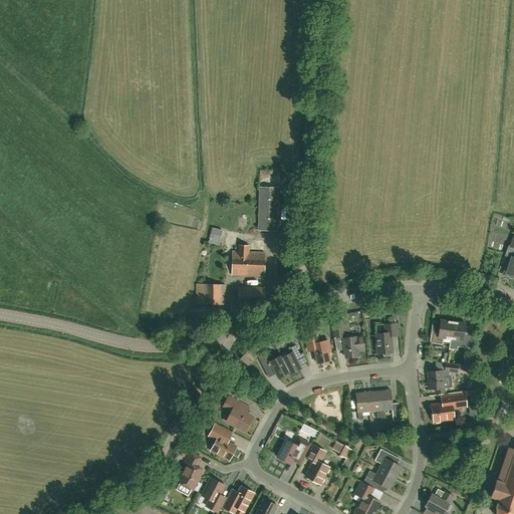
[(266,174),(268,182),(277,180),(276,172),(266,174)]
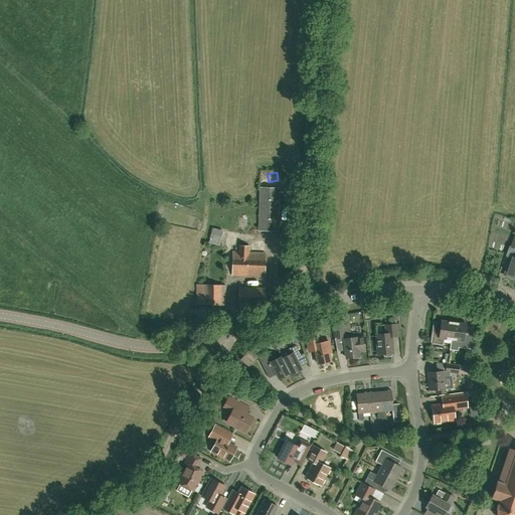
[(260,188),(259,230),(278,231),(280,188),(260,188)]
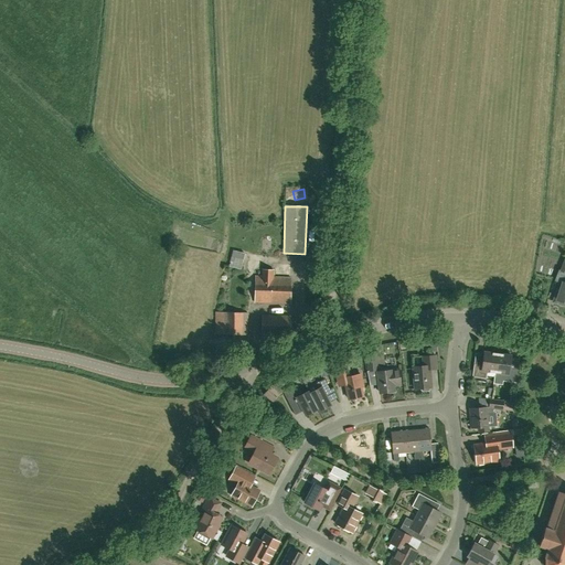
[(233,251),(228,266),(241,269),(245,254),(233,251)]
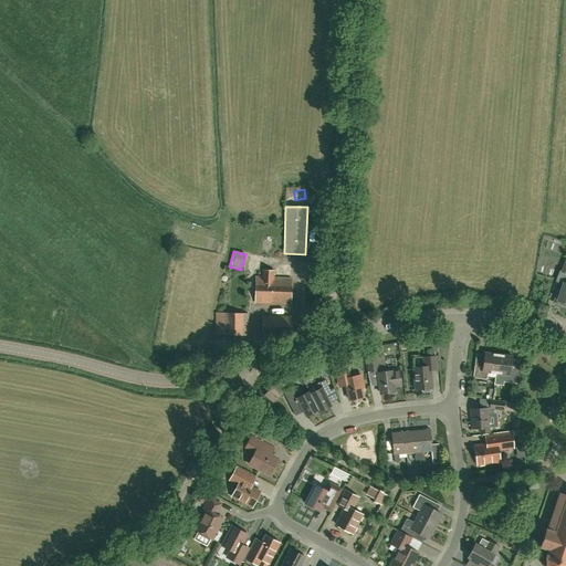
[(257,278),(255,301),(255,303),(291,305),(291,279),(274,279),(274,270),(263,270),(263,278),(257,278)]
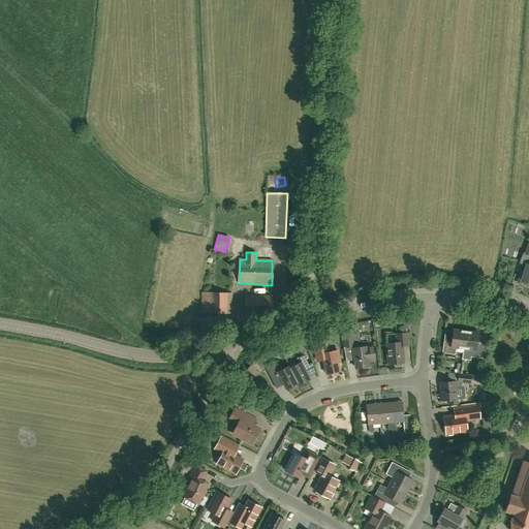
[(528,263),(527,267),(526,272),(523,271),(519,281),(519,283),(522,284),(528,286),(528,263)]
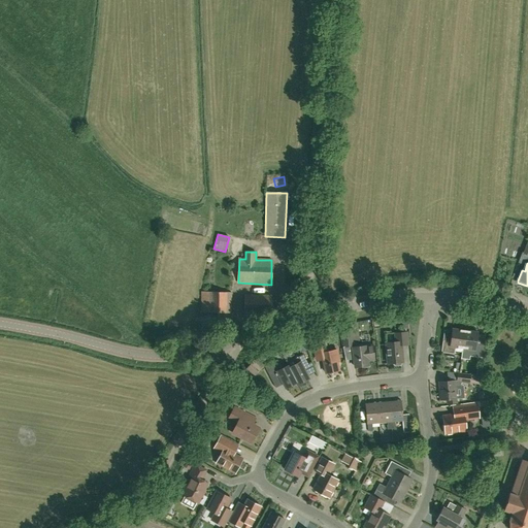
[(231,292),(211,292),(211,312),(231,314),(231,292)]
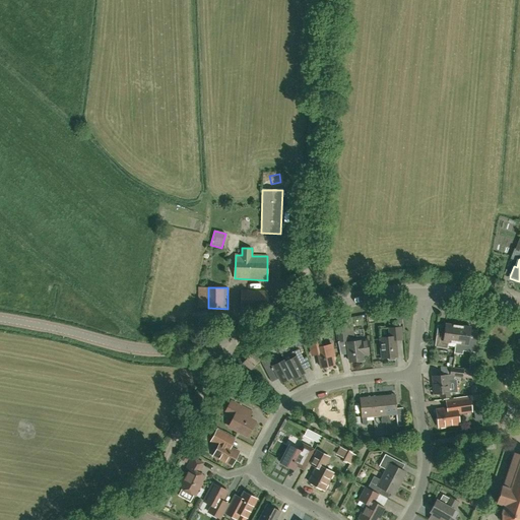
[(241,309),(266,309),(267,290),(242,290),(241,309)]
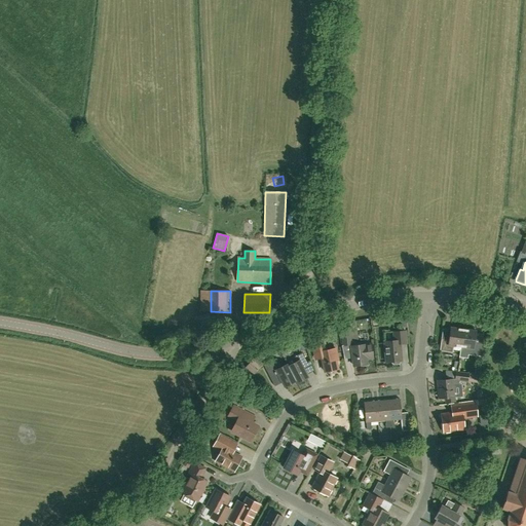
[(406,315),(391,316),(392,323),(401,322),(401,326),(407,326),(406,315)]
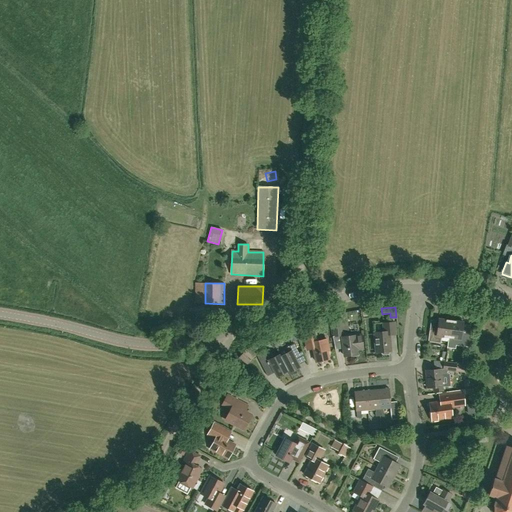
[(448,348),(451,320),(439,319),(437,331),(430,330),(428,342),(441,344),(441,337),(448,338),(447,347),(448,348)]
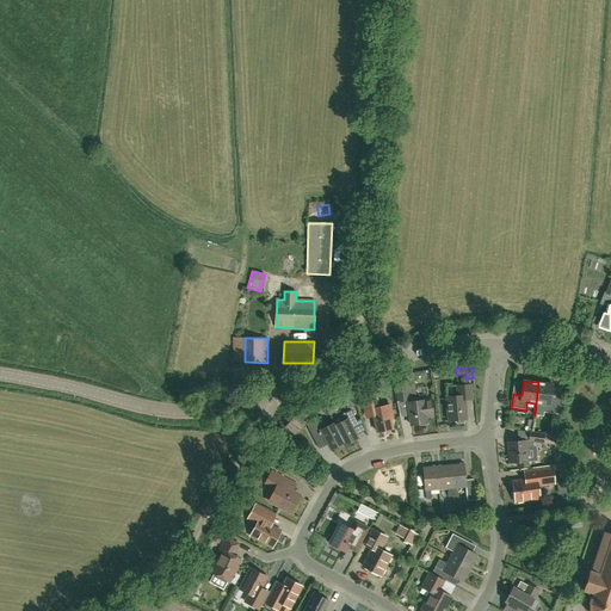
[(412,399),(409,396),(407,382),(395,383),(397,402),(407,401),(411,425),(426,423),(425,418),(433,417),(431,400),(423,401),(423,400),(413,402),(412,399)]
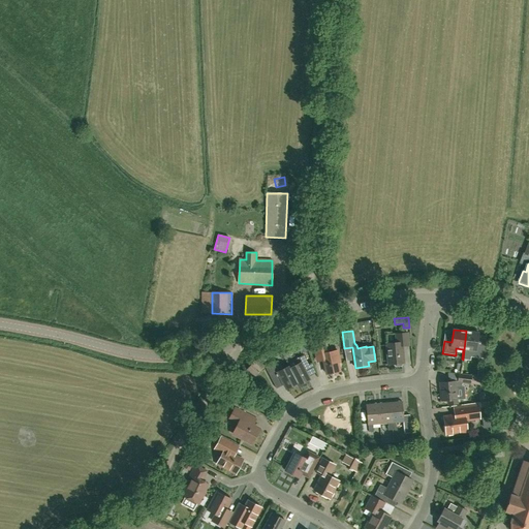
[(466,331),(463,360),(470,361),(471,358),(484,359),(485,346),(477,345),(478,333),(466,331)]
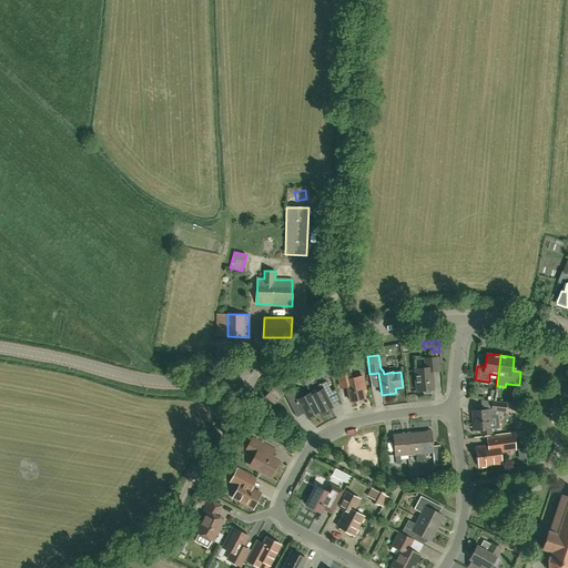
[(425,359),(426,369),(415,369),(417,392),(424,391),(424,393),(425,394),(430,393),(432,392),(432,389),(434,389),(432,373),(439,372),(438,358),(425,359)]
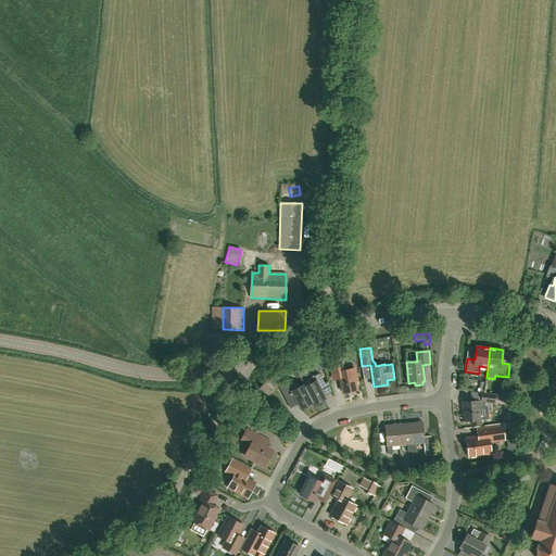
[(311,356),(316,371),(324,368),(318,354),(311,356)]
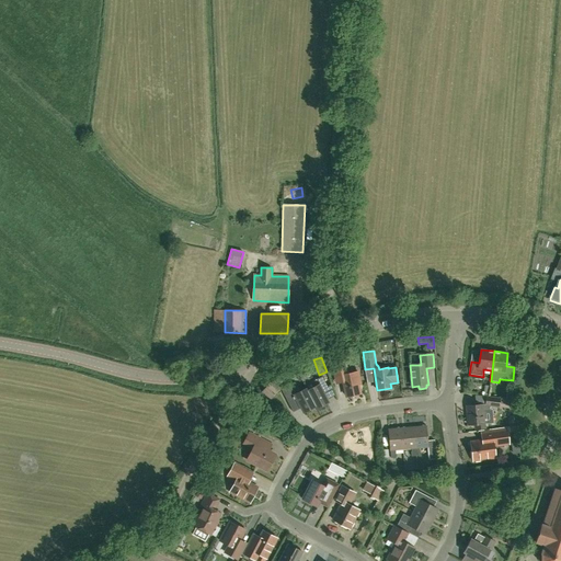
[(358,371),(348,374),(345,362),(333,365),(335,378),(336,384),(344,382),(346,397),(361,393),(359,385),(362,385),(358,371)]
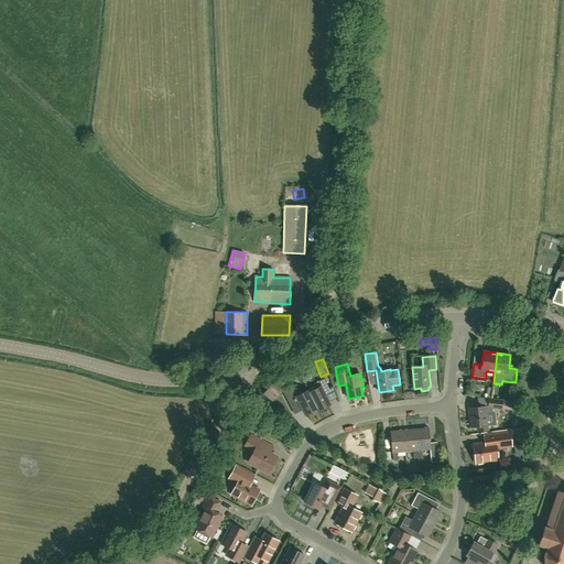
[(329,388),(324,378),(313,383),(311,382),(305,384),(308,390),(318,410),(331,404),(324,391),(329,388)]
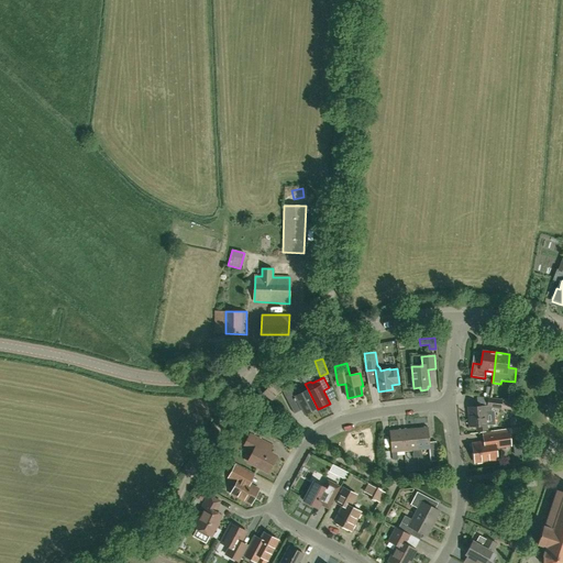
[(318,409),(308,389),(301,394),(296,384),(283,390),(288,401),(296,397),(305,414),(317,408),(318,409)]
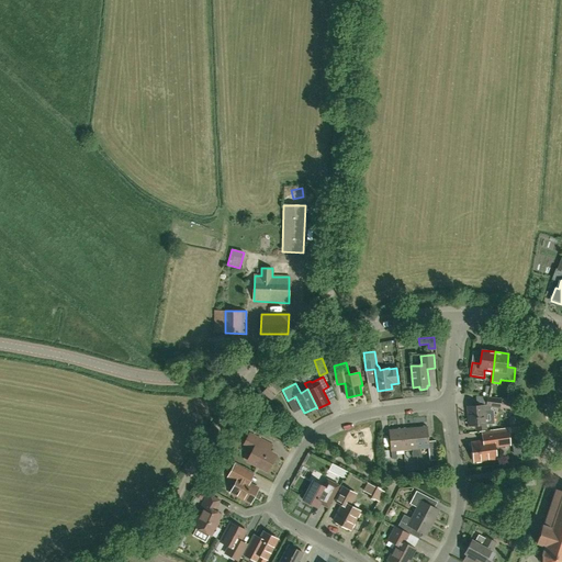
[(263,392),(271,400),(277,394),(269,386),(263,392)]
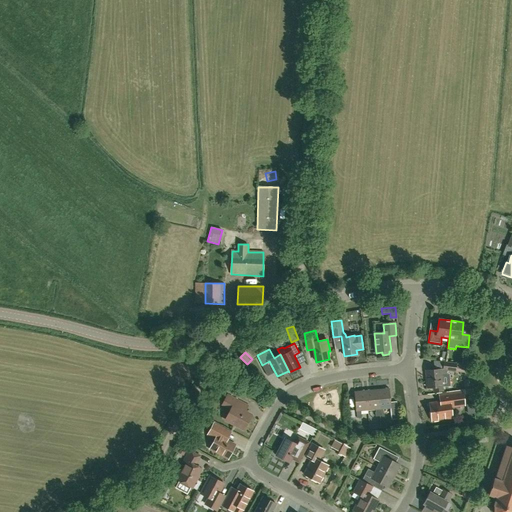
[(455,372),(457,364),(444,362),(443,369),(428,371),(428,378),(427,378),(428,388),(433,387),(433,392),(442,391),(441,375),(447,375),(448,370),(455,372)]
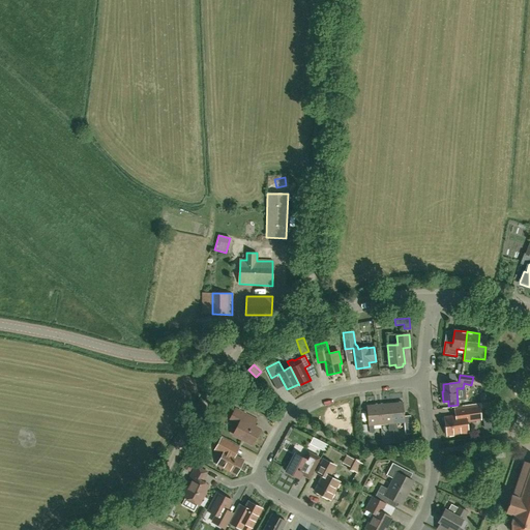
[(404,403),(391,404),(393,432),(398,431),(398,423),(405,423),(406,435),(412,434),(411,421),(405,422),(404,403)]
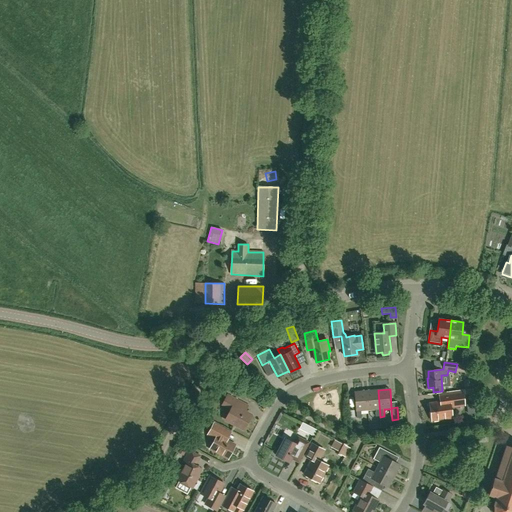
[(380,417),(378,390),(366,391),(368,411),(376,410),(376,417),(380,417)]
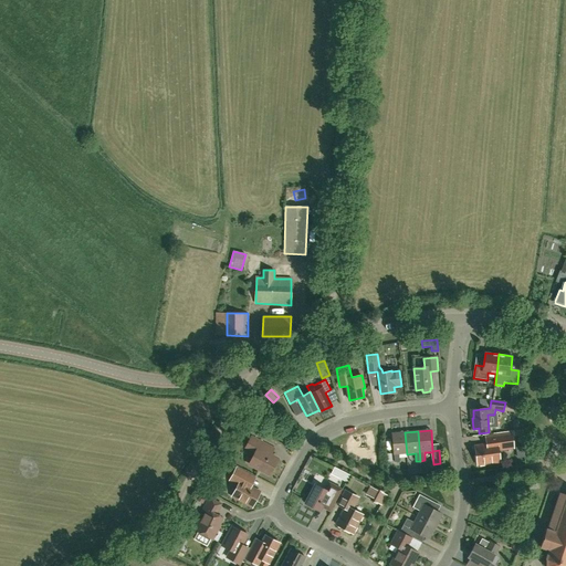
[(407,454),(405,432),(392,433),(394,456),(395,454),(396,462),(399,462),(399,454),(407,454)]
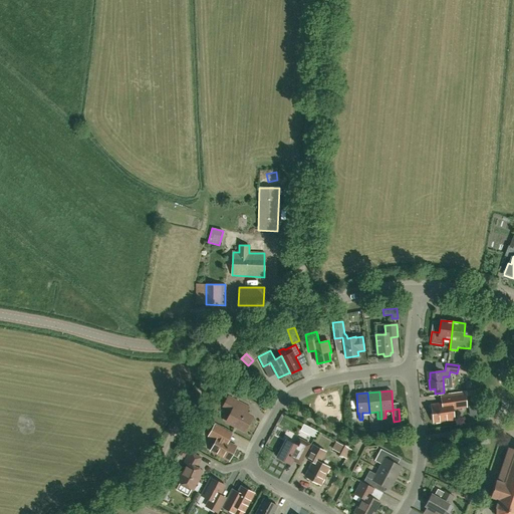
[(434,422),(454,420),(452,409),(466,407),(465,394),(441,397),(442,404),(432,405),(434,422)]
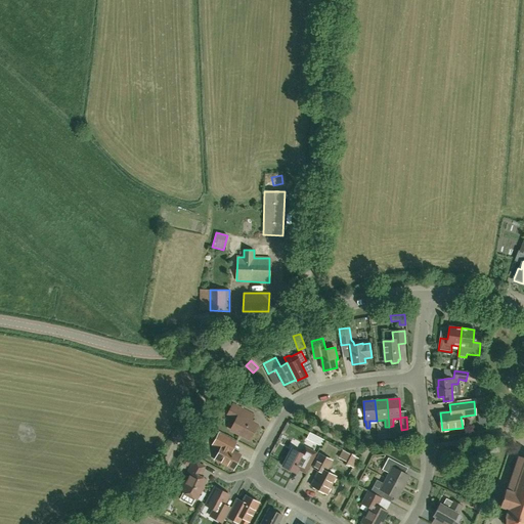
[(243,418),(246,411),(233,404),(227,415),(236,420),(231,430),(249,439),(257,425),(243,418)]
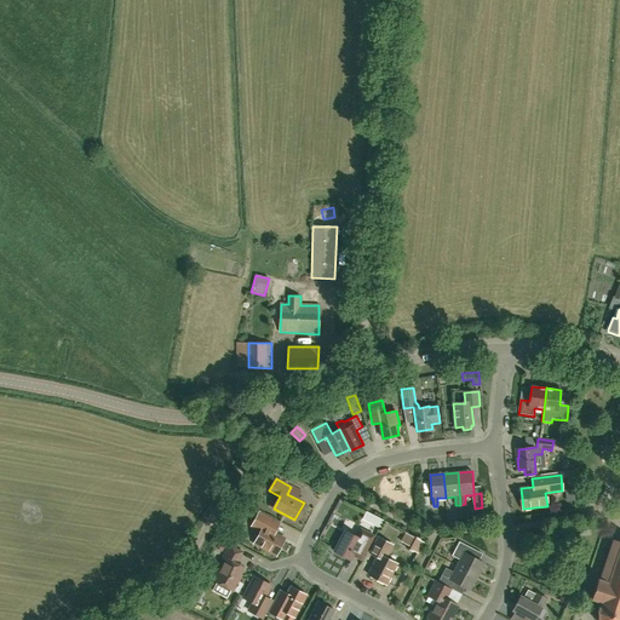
[(233,523),(241,524),(242,515),(234,514),(233,523)]
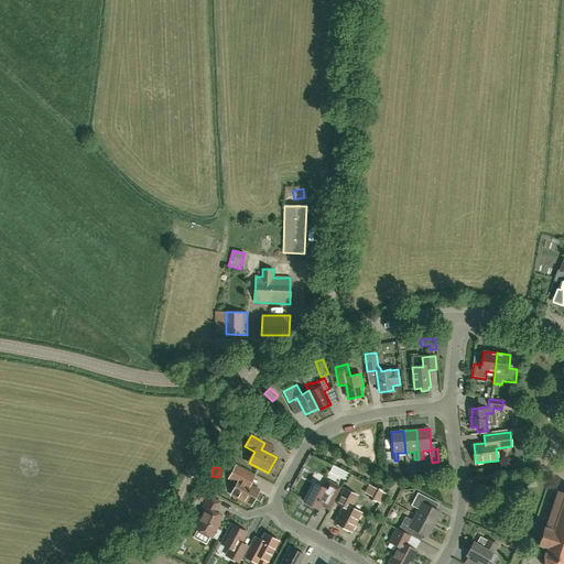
[(249,486),(255,477),(236,467),(230,476),(239,480),(231,495),(251,505),(259,490),(249,486)]
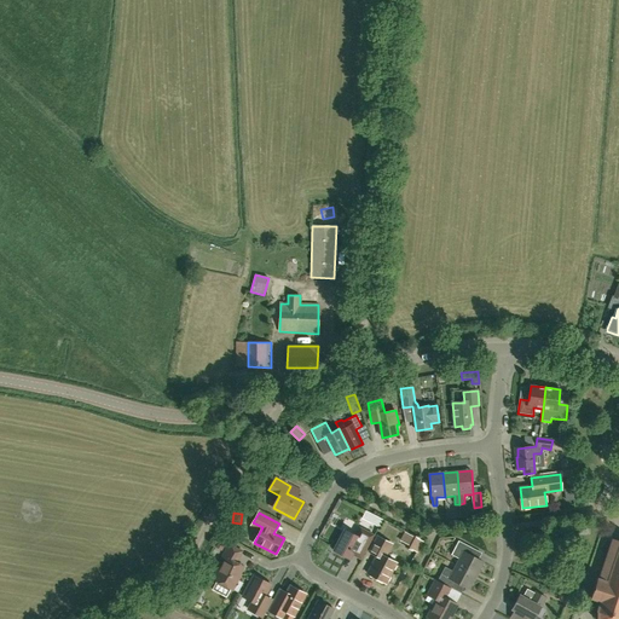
[(380,526),(383,520),(375,516),(371,522),(380,526)]
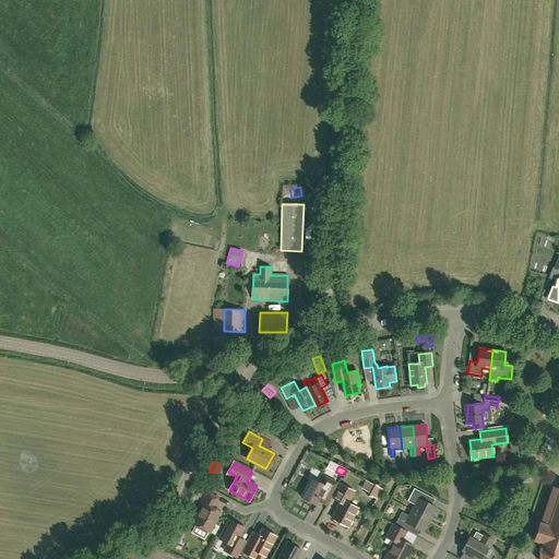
[(339,485),(336,483),(325,477),(322,484),(311,478),(301,497),(316,506),(318,501),(326,506),(339,485)]
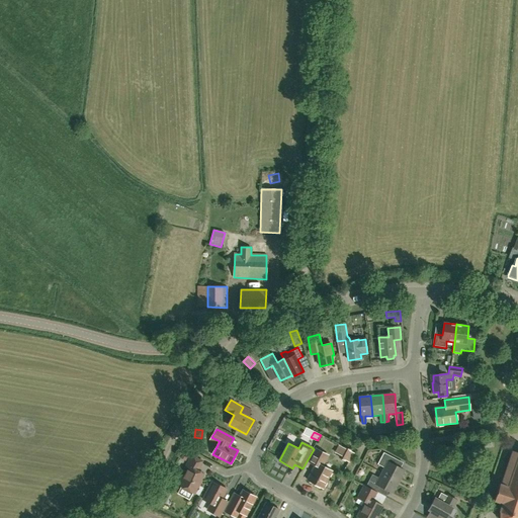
[(190,450),(185,448),(180,457),(185,460),(190,450)]
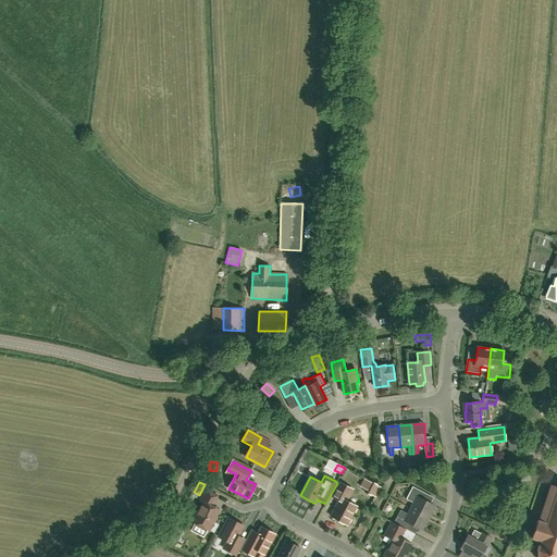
[(346,502),(353,491),(339,483),(332,497),(338,500),(331,516),(347,525),(357,508),(346,502)]
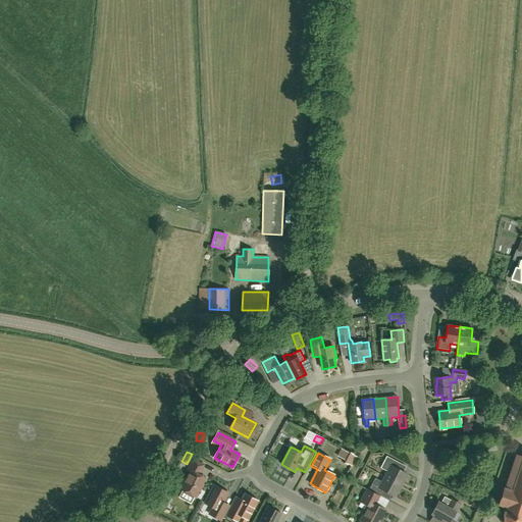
[(348,453),(343,462),(348,465),(354,456),(348,453)]
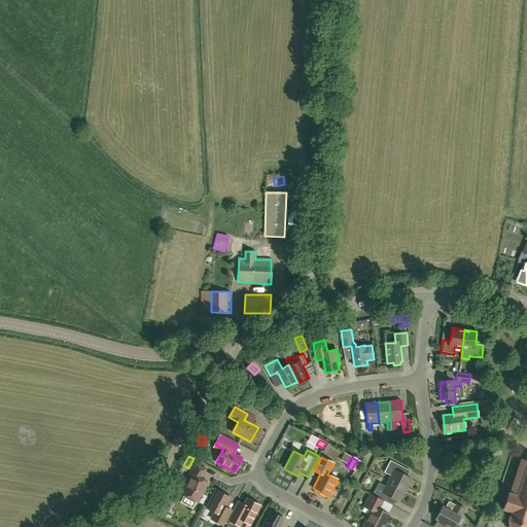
[(526,526),(526,460),(521,458),(510,493),(507,492),(502,510),(511,513),(508,521),(508,522),(508,524),(508,525),(508,526),(526,526)]
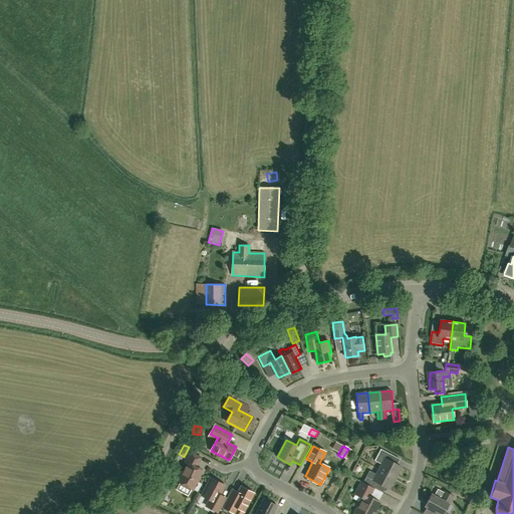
[(379,470),(396,479),(402,468),(390,461),(394,455),(381,449),(375,462),(381,465),(379,470)]
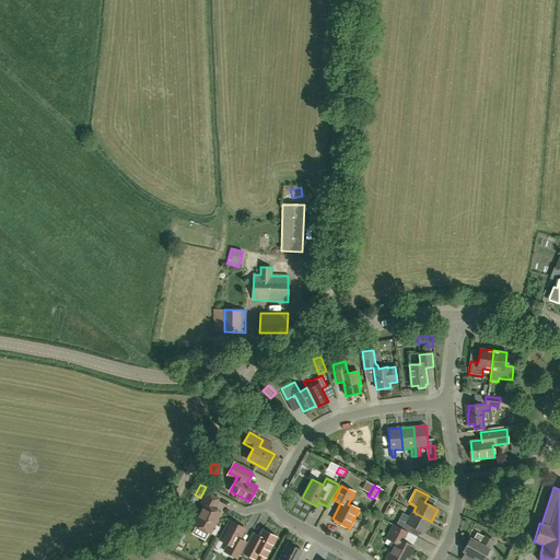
[(194,524),(196,525),(195,526),(194,528),(194,532),(194,534),(195,536),(196,537),(198,538),(200,538),(202,538),(205,537),(207,536),(209,532),(216,536),(220,527),(216,525),(216,524),(214,523),(220,513),(213,510),(220,499),(207,492),(200,504),(203,506),(194,524)]
